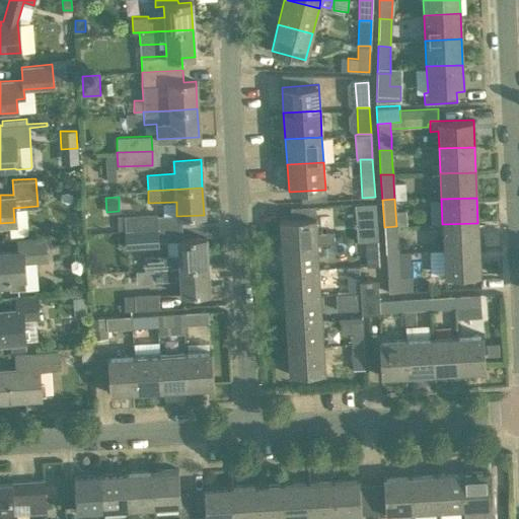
[(363,216),(364,234),(377,234),(375,203),(354,204),(355,216),(363,216)]
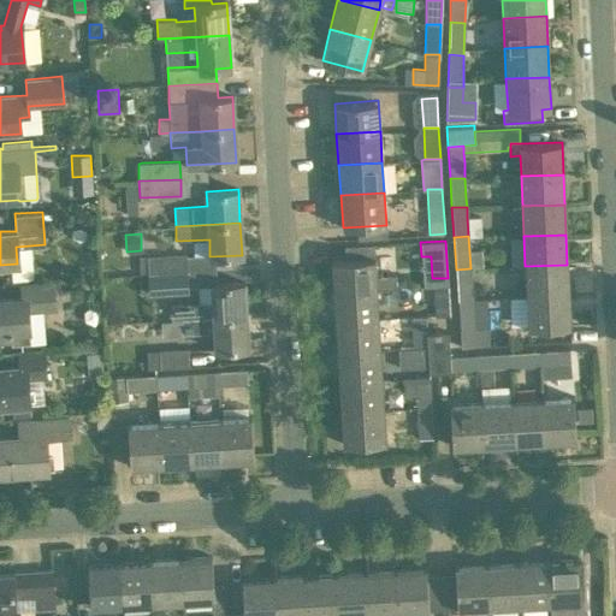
[(395,273),(375,274),(374,243),(345,244),(347,259),(332,260),(335,290),(377,288),(396,286),(395,273)]
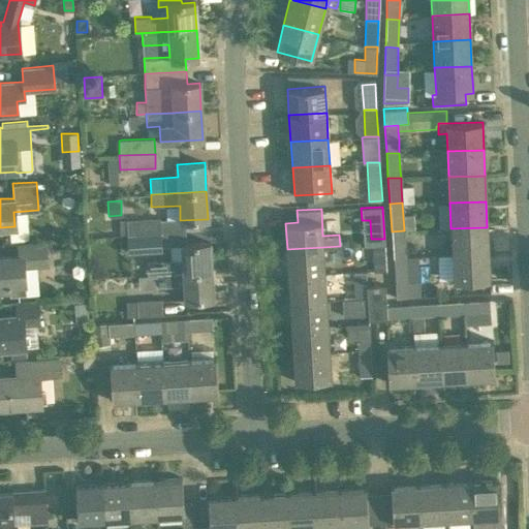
[(159,218),(119,220),(119,236),(127,236),(160,234),(159,218)]
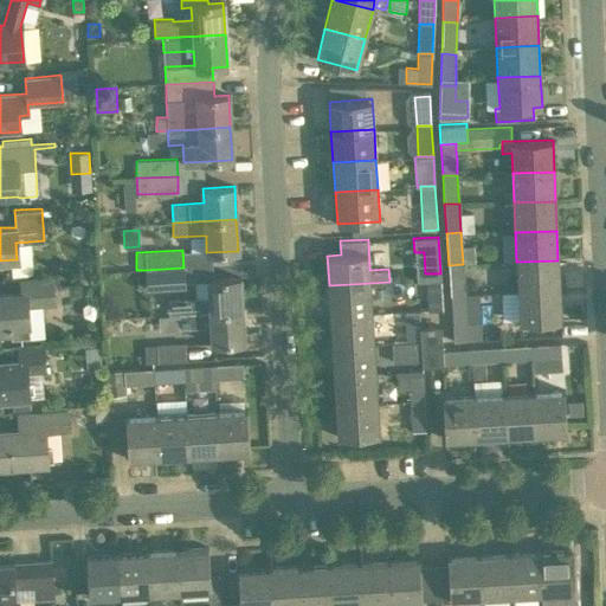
[(517,292),(559,290),(558,260),(516,262),(517,292)]
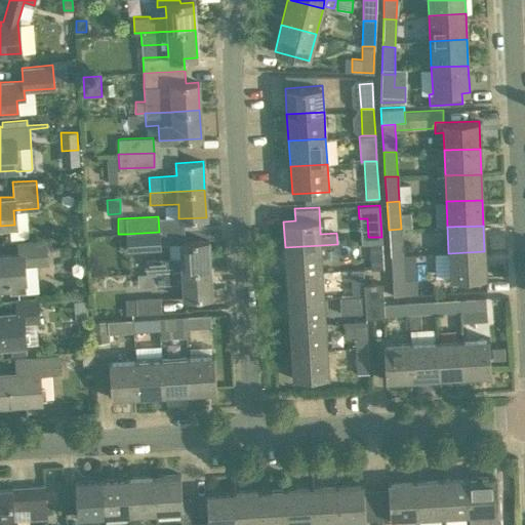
[(401,232),(401,229),(389,230),(391,255),(403,255),(401,232)]
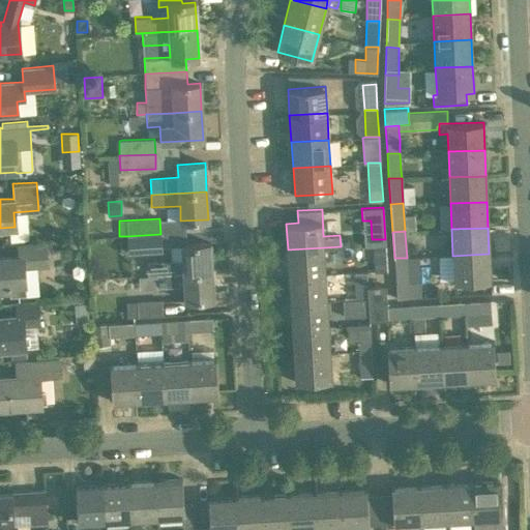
[(160,234),(127,236),(128,254),(163,252),(163,247),(162,234),(160,234)]
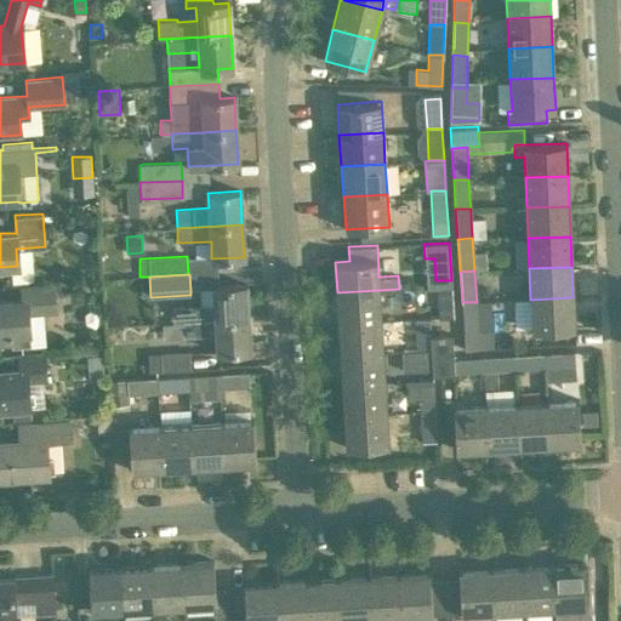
[(454,317),(451,280),(436,280),(438,318),(454,317)]
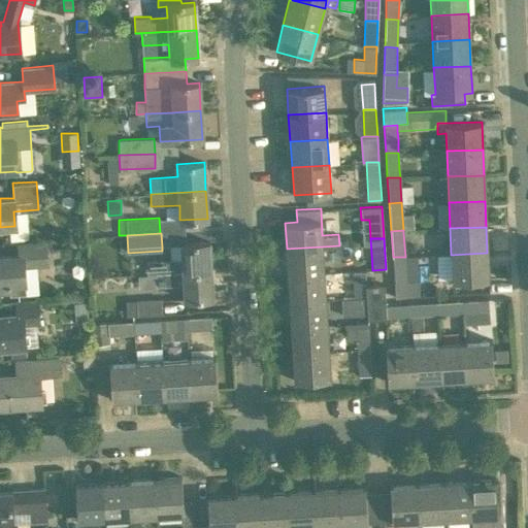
[(26,282),(25,282),(24,268),(48,266),(47,248),(59,248),(58,239),(17,243),(18,255),(0,256),(0,289),(9,289),(10,295),(27,294),(26,282)]
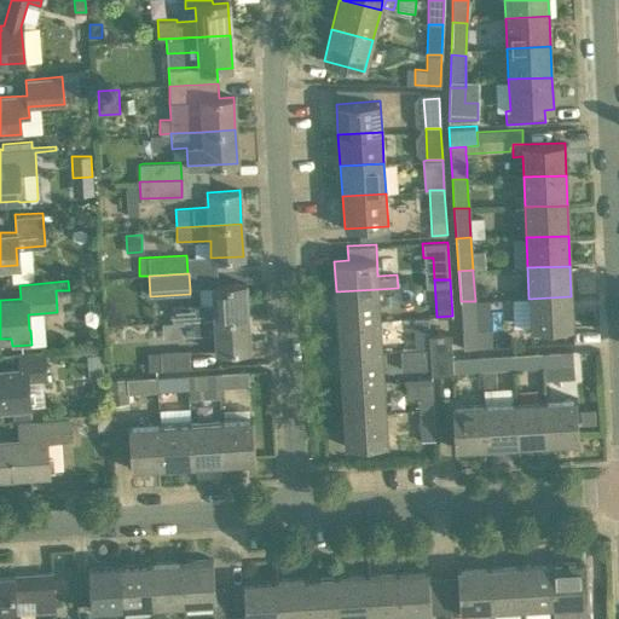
[(244,283),(212,285),(213,304),(200,304),(172,306),(173,320),(183,320),(247,316),(244,283)]
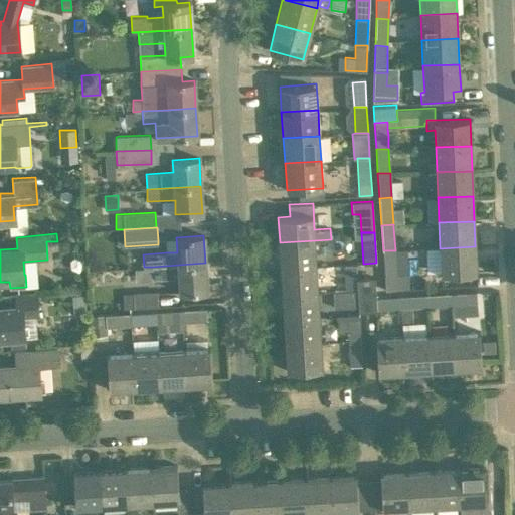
[(281,268),(316,267),(315,240),(280,242),(281,268)]
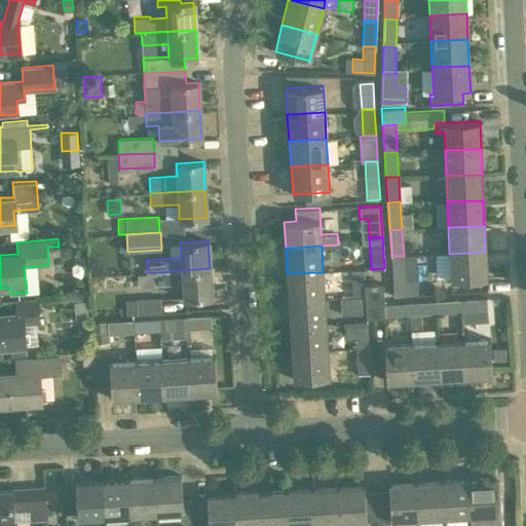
[(486,279),(485,252),(449,254),(450,280),(486,279)]
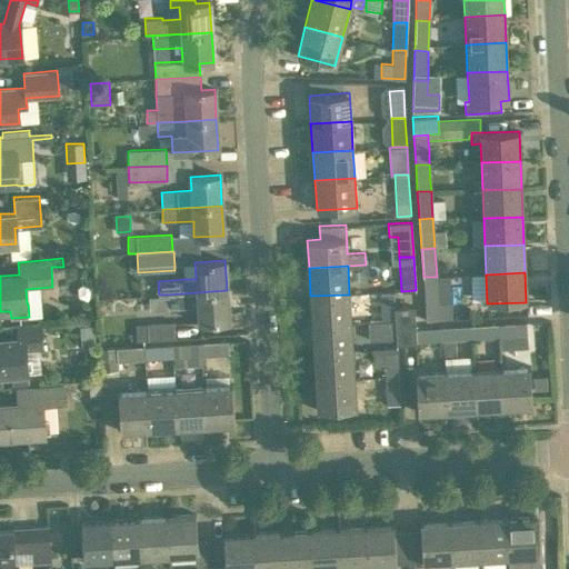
[(437,277),(423,277),(426,320),(452,319),(451,302),(438,303),(437,285),(437,277)]
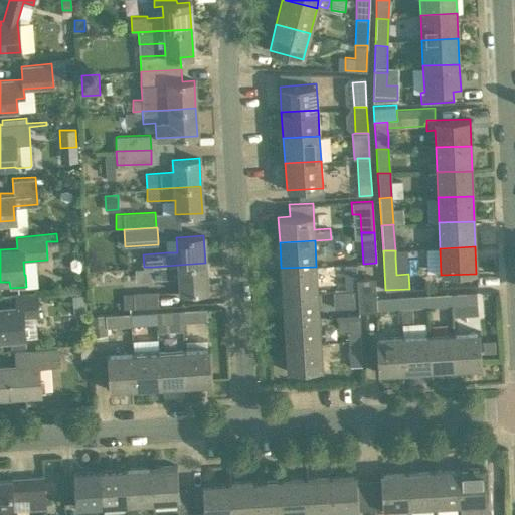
[(206,291),(205,263),(152,267),(152,279),(178,278),(179,292),(206,291)]
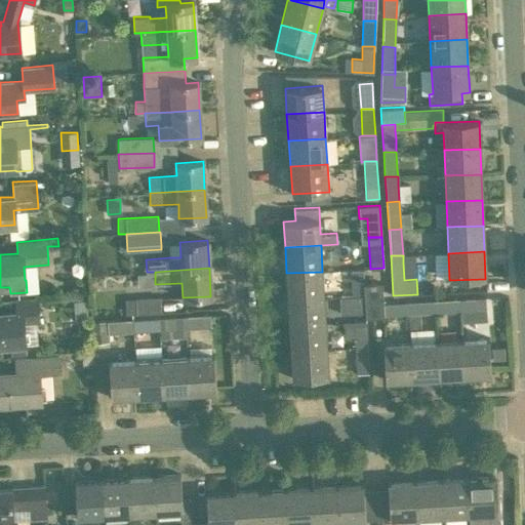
[(352,295),(365,294),(364,284),(363,270),(350,270),(352,295)]
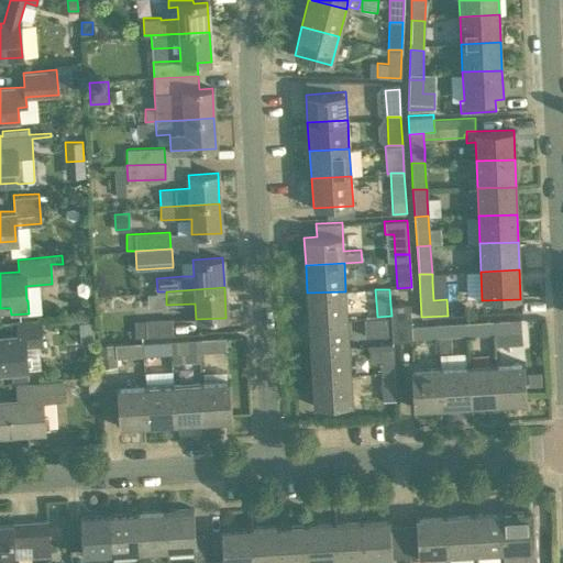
[(308,320),(346,318),(345,291),(307,293),(308,320)]
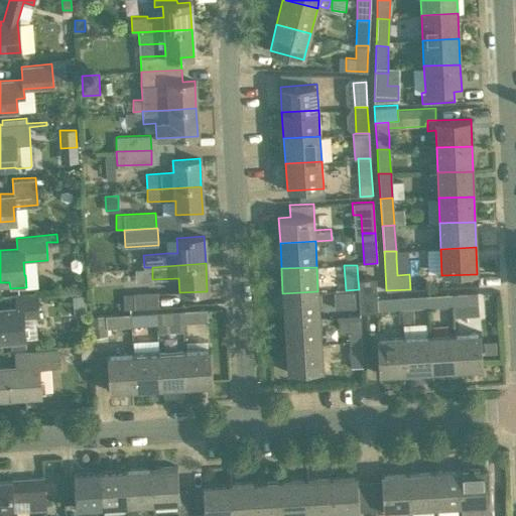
[(365,278),(358,279),(359,289),(360,307),(360,311),(366,311),(403,308),(402,296),(377,298),(375,277),(369,278),(368,275),(364,275),(365,278)]
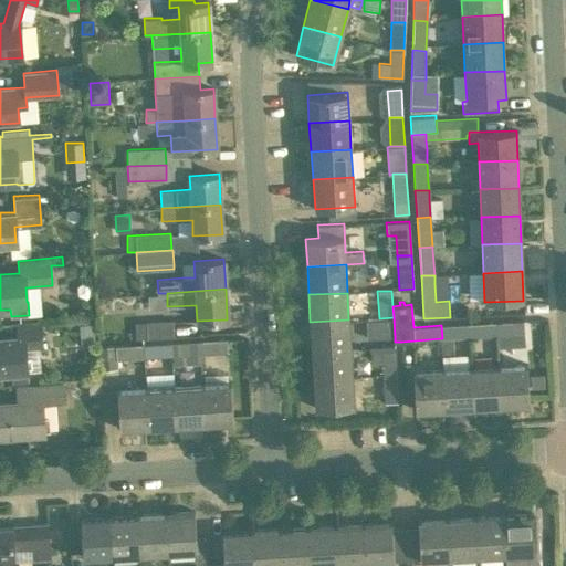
[(394,317),(379,318),(380,338),(395,337),(394,317)]
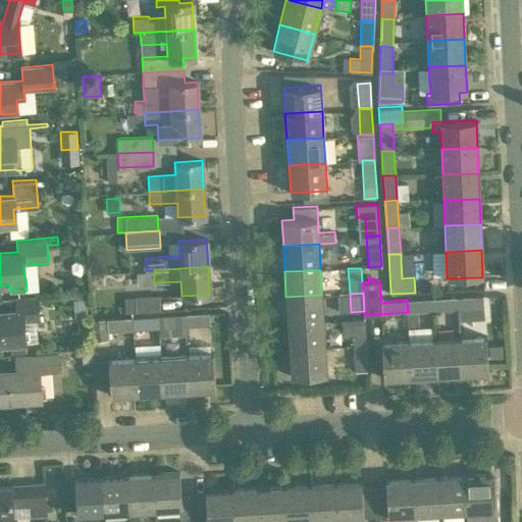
[(160,310),(159,295),(124,297),(125,312),(160,310)]
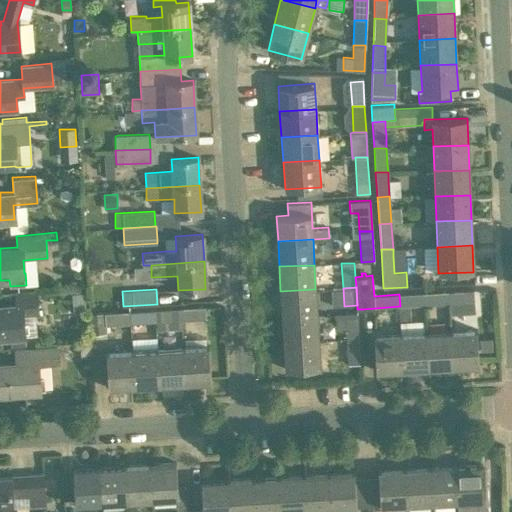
[(282,316),(317,315),(315,289),(280,291),(282,316)]
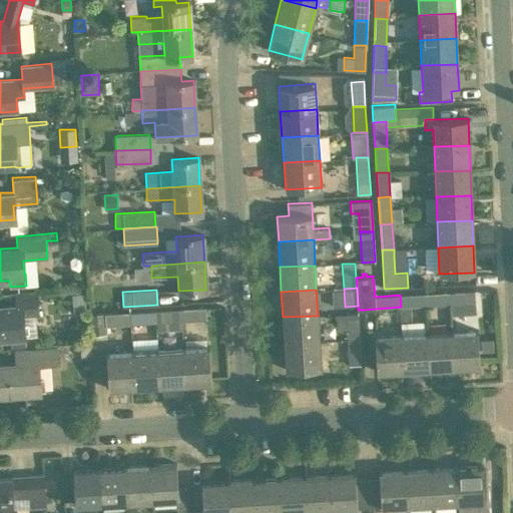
[(0,306),(0,337),(10,337),(11,348),(26,346),(25,336),(37,335),(35,317),(39,316),(37,291),(14,293),(15,306),(0,306)]
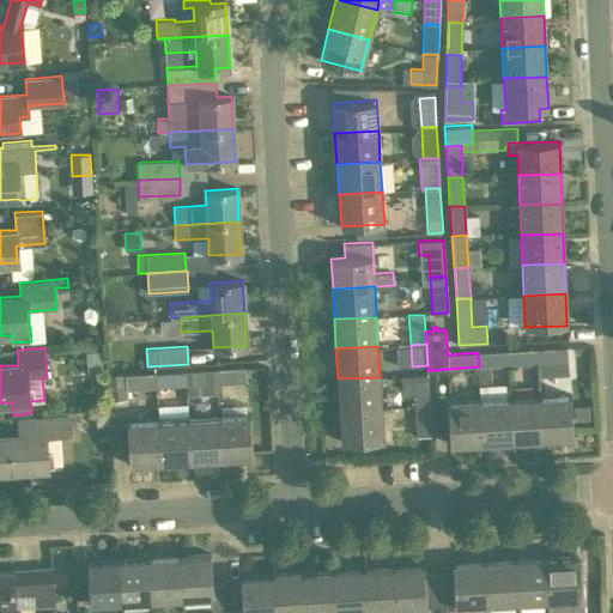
[(539,377),(569,375),(566,347),(536,349),(538,364),(539,377)]
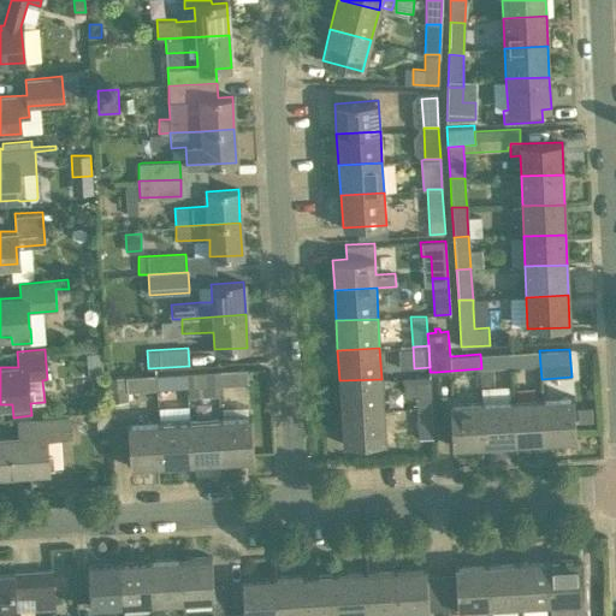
[(510,367),(540,366),(539,350),(509,353),(510,367)]
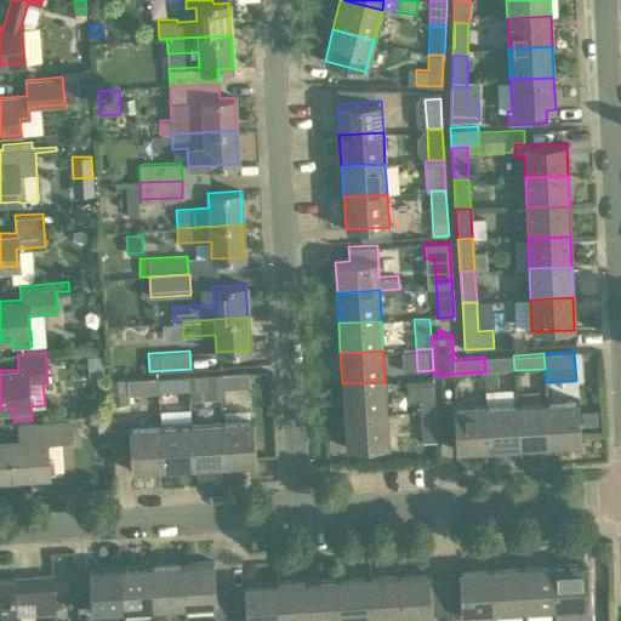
[(485,371),(514,370),(513,355),(484,357),(485,371)]
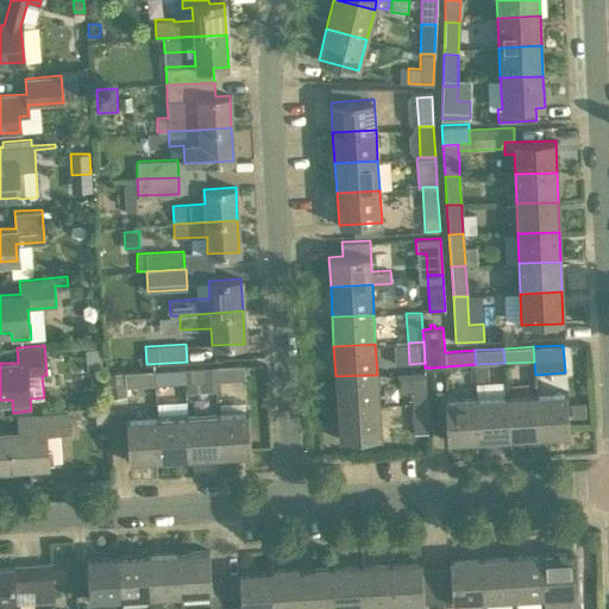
[(245,364),(214,366),(215,381),(246,380),(245,364)]
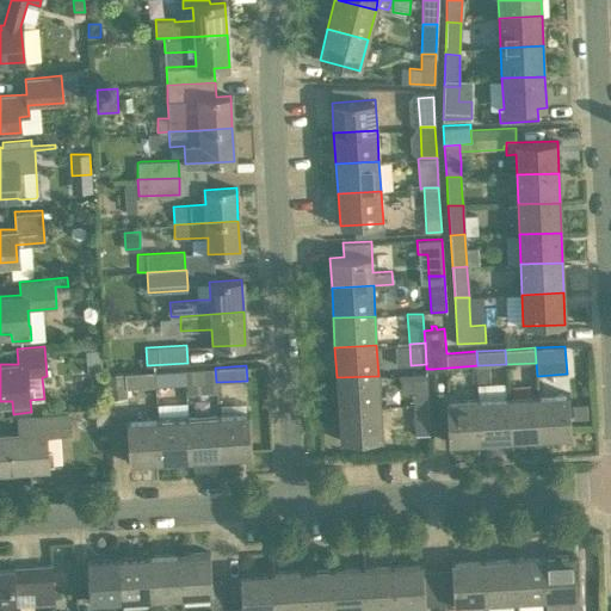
[(215,368),(185,369),(185,384),(186,395),(216,393),(216,382),(215,368)]
